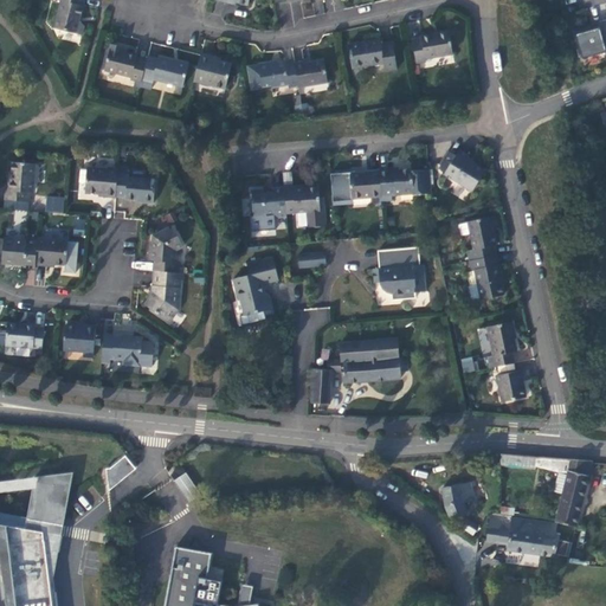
[(79,20),(84,0),(58,0),(59,0),(62,1),(56,27),(82,33),(84,25),(79,20)]
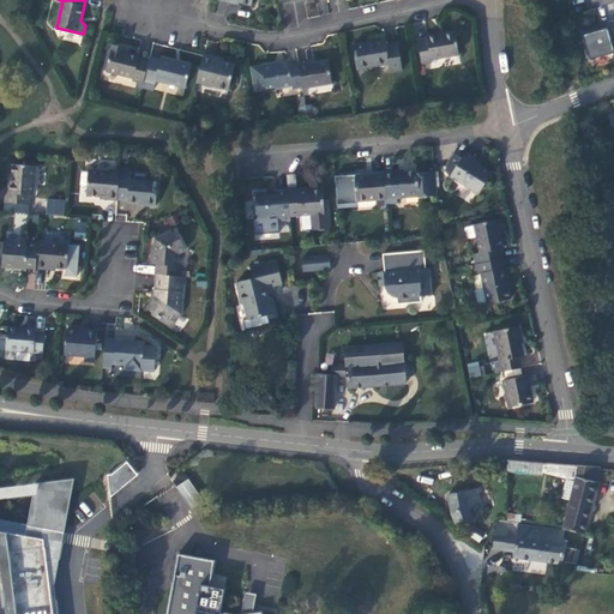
[(613,16),(605,19),(607,25),(600,28),(599,25),(582,30),(590,56),(613,50),(613,52),(613,16)]
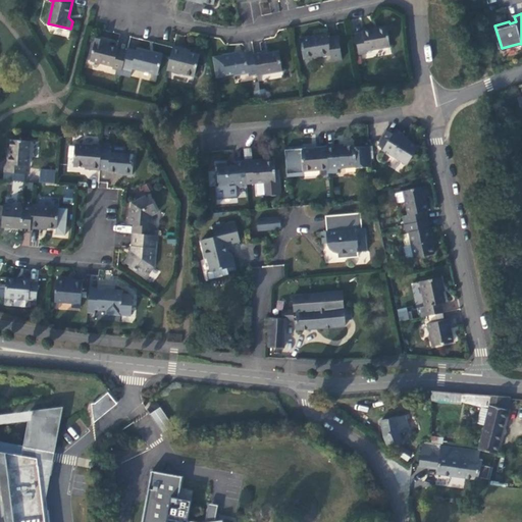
[(363,32),(355,33),(359,54),(367,53),(367,50),(389,46),(386,25),(363,31),(363,32)]
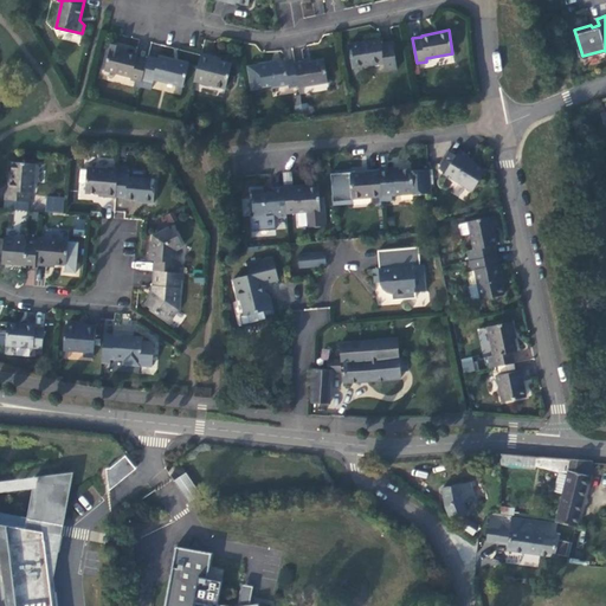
[(380,39),(348,45),(353,68),(384,63),(385,71),(398,69),(393,42),(381,44),(380,39)]
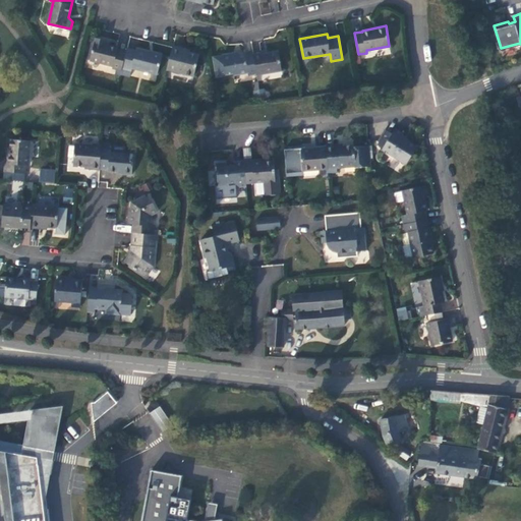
[(122,70),(126,51),(118,49),(118,48),(105,44),(105,42),(96,40),(91,60),(113,65),(113,67),(122,70)]
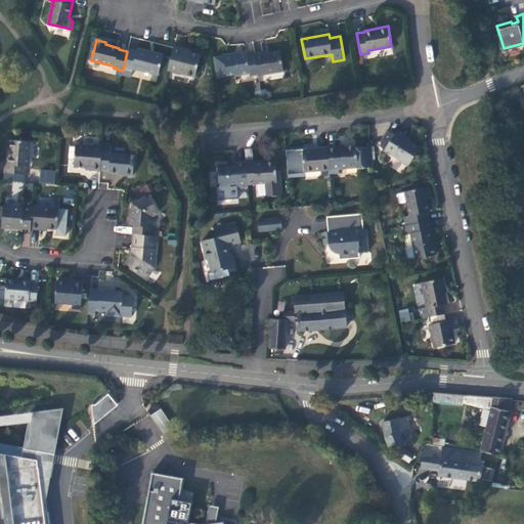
[(174,45),(168,70),(194,77),(201,55),(183,50),(183,48),(174,45)]
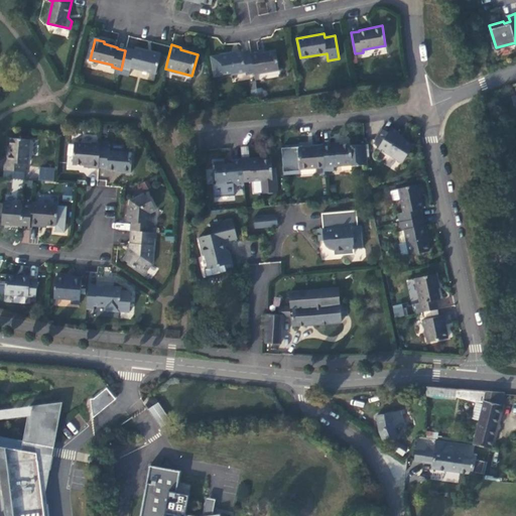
[(121,70),(120,73),(129,76),(131,68),(156,74),(160,54),(135,47),(135,49),(126,47),(125,50),(121,70)]
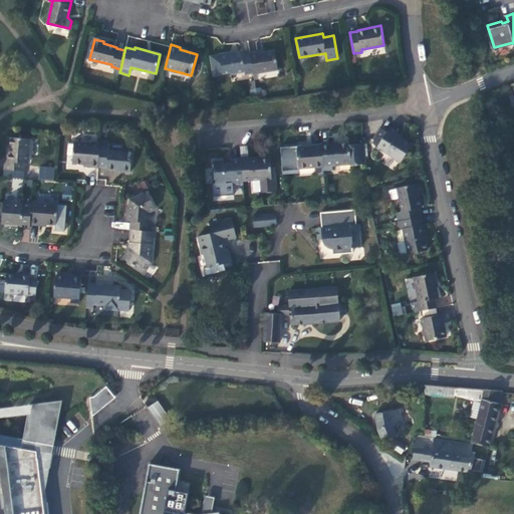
[(258,51),(250,52),(253,72),(253,73),(278,69),(275,51),(258,53),(258,51)]
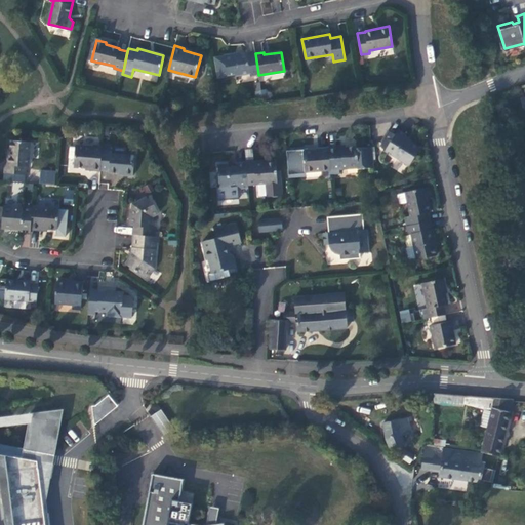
[(217,76),(235,73),(236,75),(250,73),(250,75),(258,74),(255,53),(248,55),(247,53),(233,55),(233,53),(224,55),(225,56),(214,58),(217,76)]
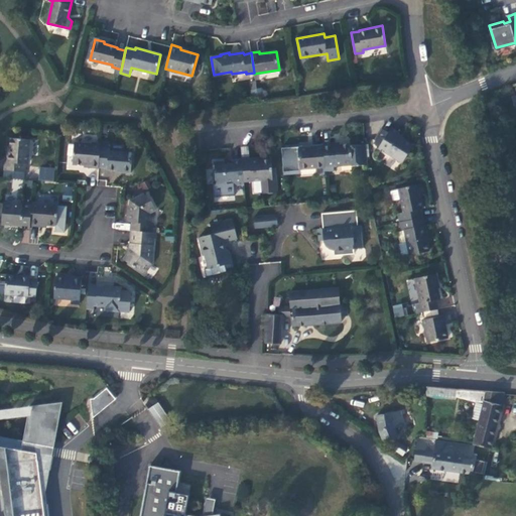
[(391,127),(388,132),(381,144),(378,148),(402,163),(414,145),(398,135),(399,132),(391,127)]
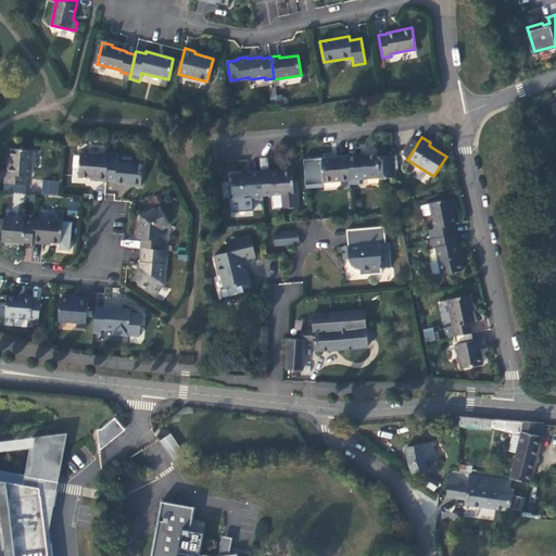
[(411,155),(418,142),(412,138),(404,151),(411,155)]
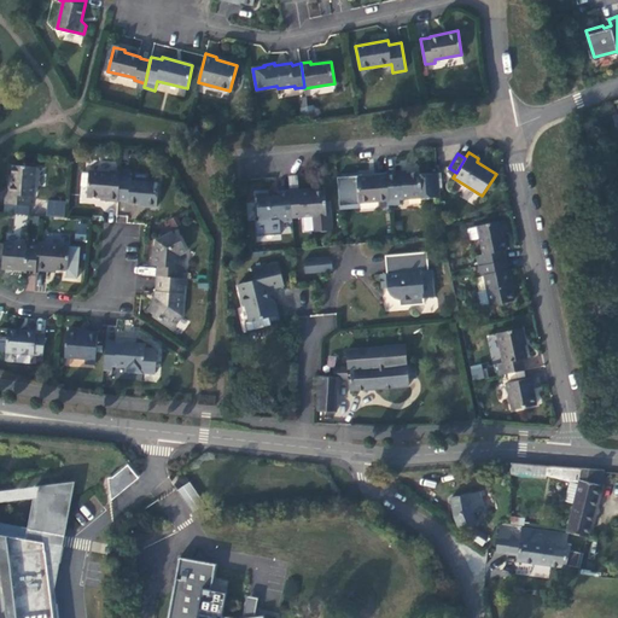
[(38,167),(13,165),(11,182),(10,182),(9,193),(6,193),(5,203),(30,207),(30,196),(34,196),(38,167)]
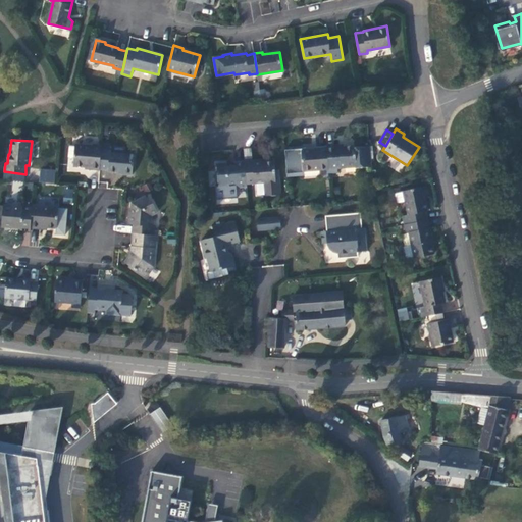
[(92,168),(100,169),(100,168),(102,147),(102,145),(93,144),(93,146),(75,144),(73,165),(92,167),(92,168)]
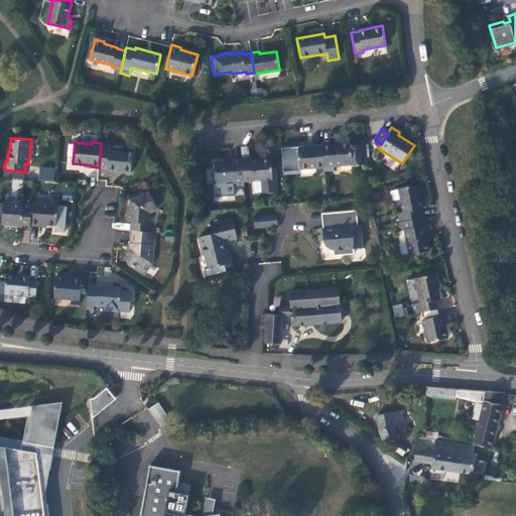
[(332,143),(324,144),(325,167),(326,171),(335,170),(334,166),(352,164),(352,166),(364,164),(363,144),(351,145),(352,144),(332,145),(332,143)]
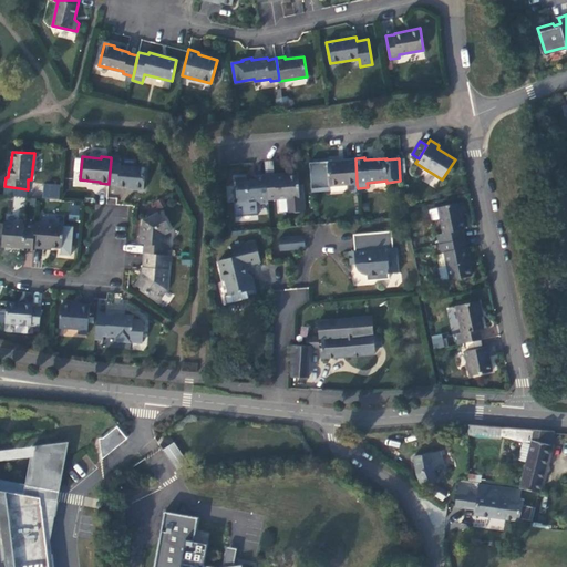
[(357,184),(356,158),(346,160),(327,162),(329,186),(357,184)]
